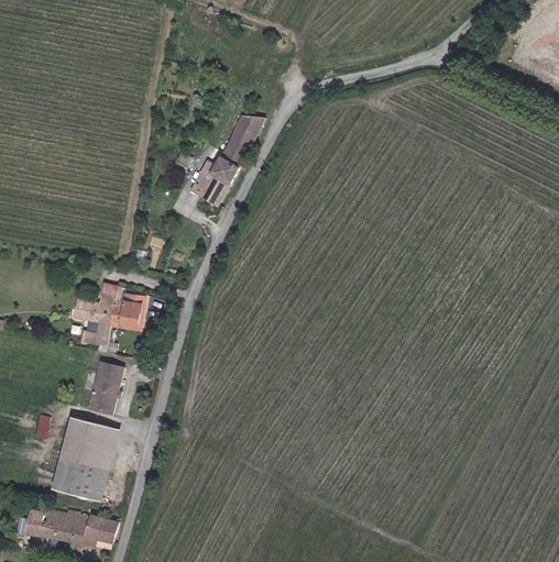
[(216,206),(258,123),(236,121),(216,161),(208,156),(193,186),(201,190),(198,196),(216,206)]
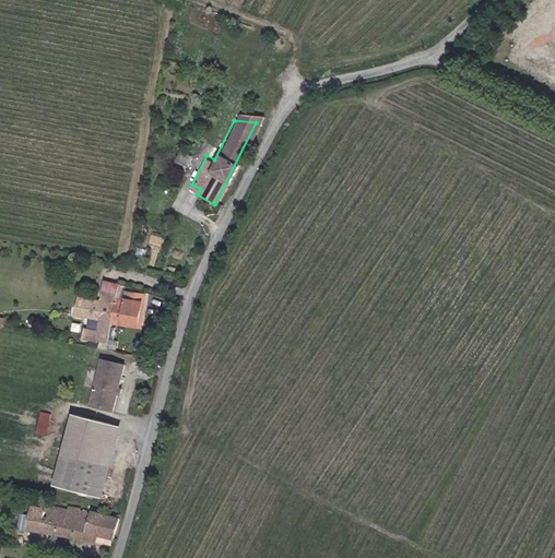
[(177,155),(169,169),(179,174),(187,159),(177,155)]
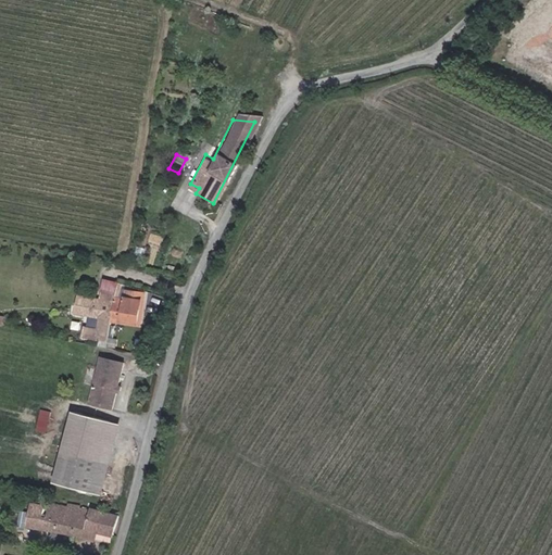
[(116,295),(118,282),(101,279),(99,292),(116,295)]
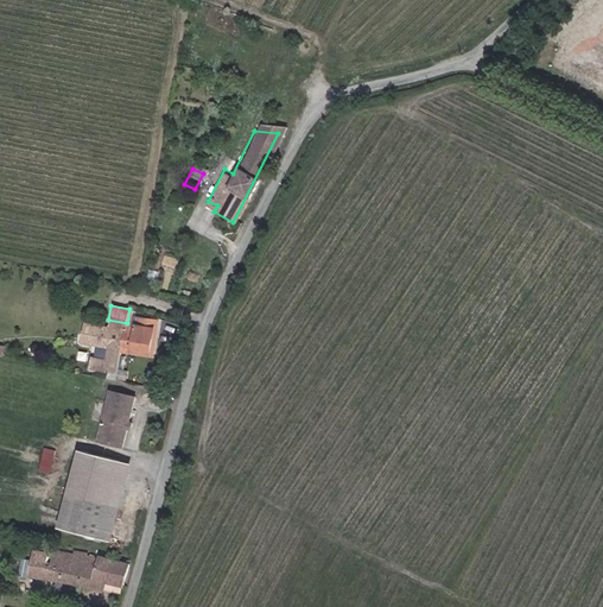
[(126,326),(121,349),(150,354),(156,321),(139,317),(137,327),(126,326)]
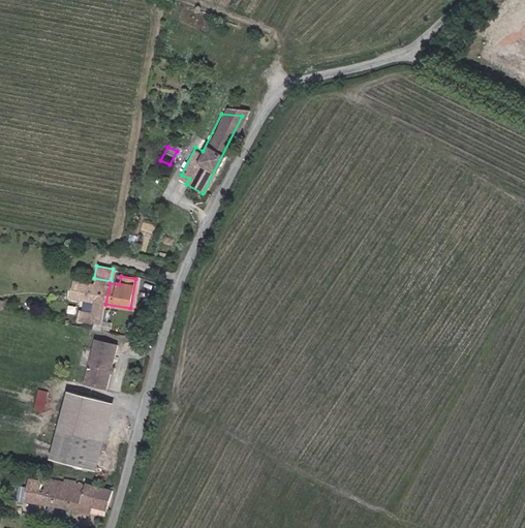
[(110,283),(111,281),(94,278),(92,286),(72,283),(70,299),(94,303),(92,315),(79,312),(76,321),(100,327),(105,304),(110,283)]
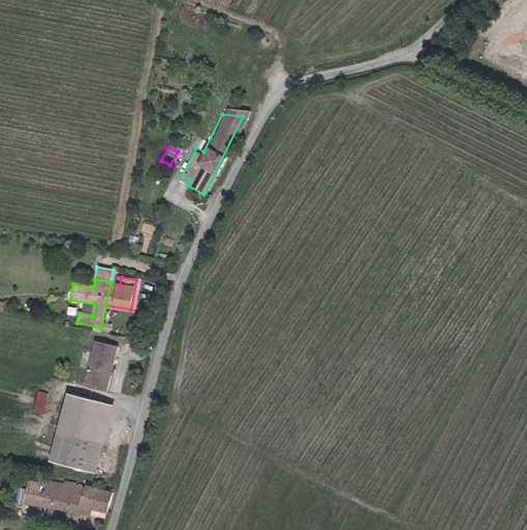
[(146,319),(134,315),(130,328),(142,332),(146,319)]
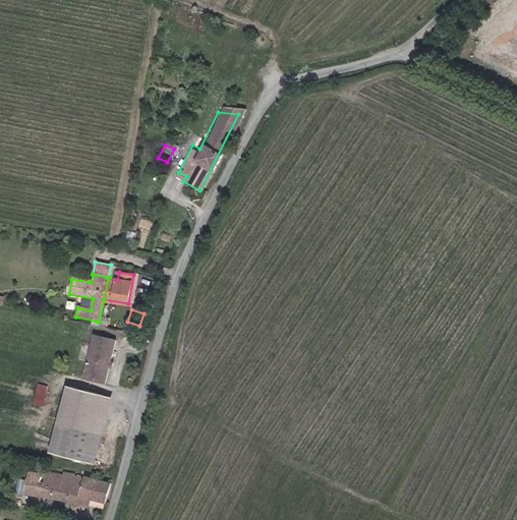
[(113,338),(92,333),(81,377),(103,382),(107,365),(108,359),(113,338)]
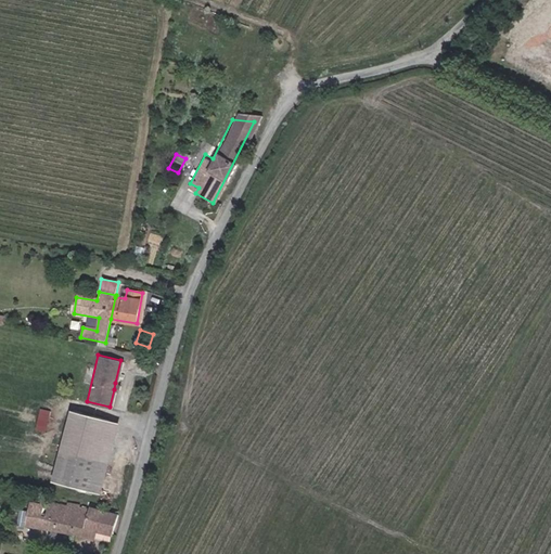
[(95,494),(116,423),(69,411),(50,484),(95,494)]
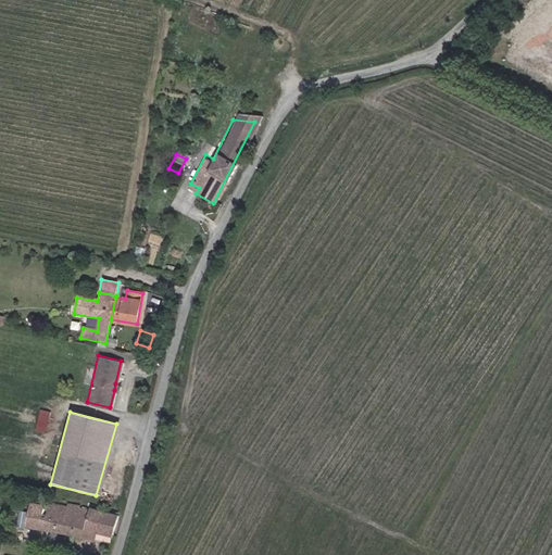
[(25,525),(71,533),(77,507),(77,504),(63,502),(63,503),(47,500),(44,515),(42,515),(44,507),(41,504),(30,502),(25,525)]
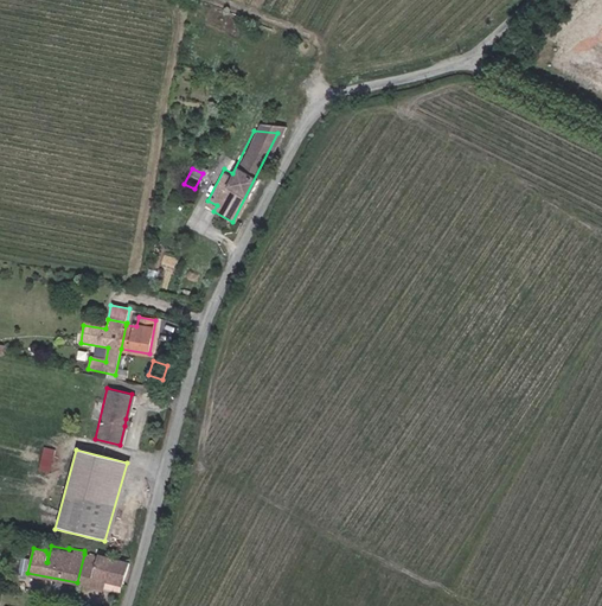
[(109,559),(84,554),(77,582),(117,591),(123,561),(111,559),(109,559)]
